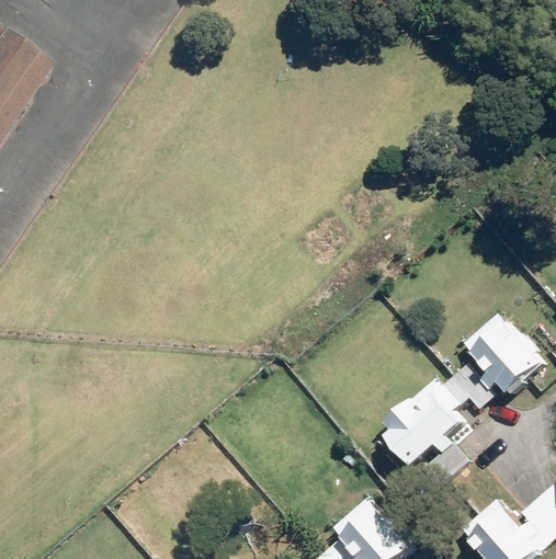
[(0,118),(37,65),(0,38),(0,118)]
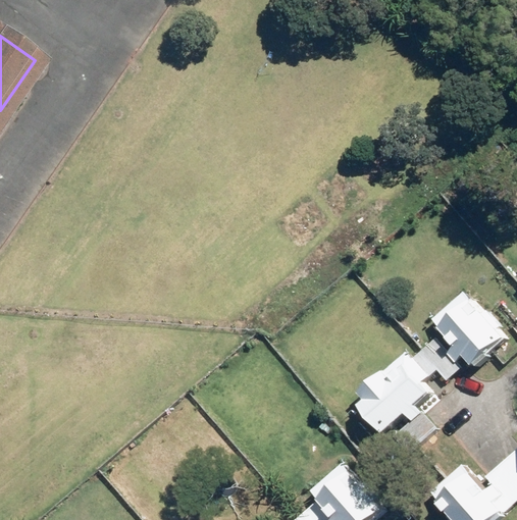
[(452,348),(445,355),(432,338),(416,350),(419,352),(403,366),(397,359),(350,399),(379,433),(426,393),(417,382),(430,371),(438,378),(441,381),(462,360),(467,366),(500,340),(462,294),(430,320),(452,348)]
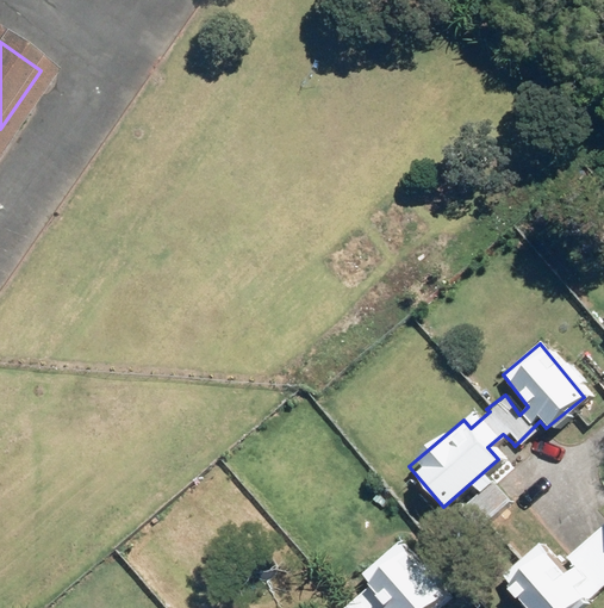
[(490,482),(456,512),(472,529),(505,500),(490,482)]
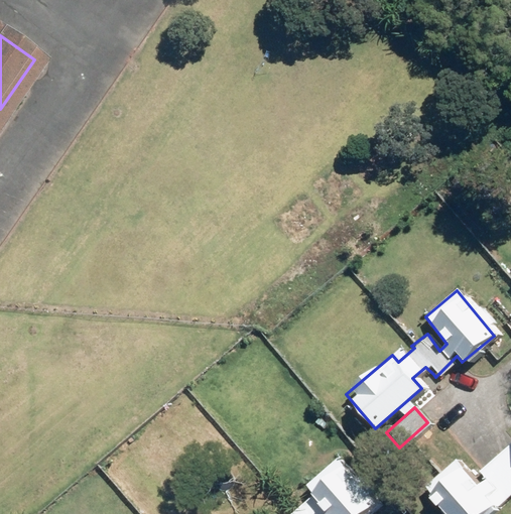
[(434,505),(440,513),(441,513),(482,513),(510,490),(510,440),(467,479),(454,461),(420,484),(435,505),(434,505)]
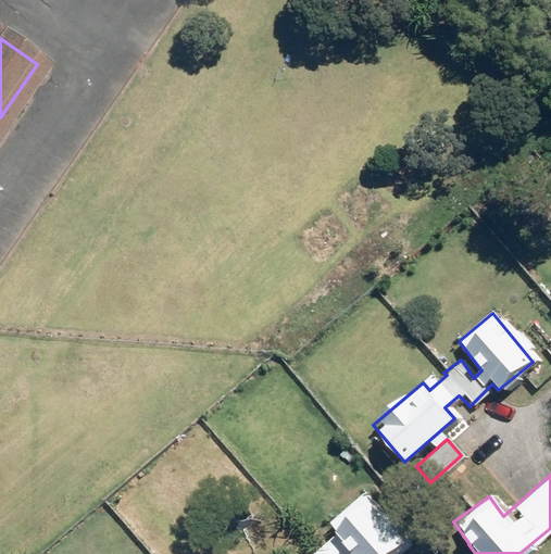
[(310,553),(397,553),(405,548),(390,529),(389,530),(382,521),(385,519),(364,493),(326,523),(336,534),(310,553)]
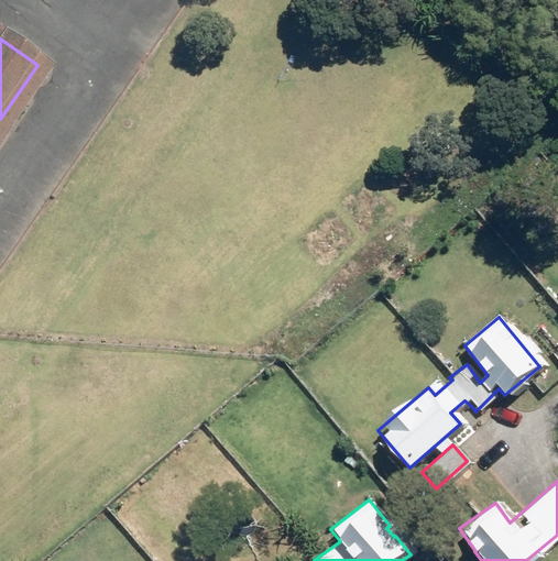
All buildings are outlined.
